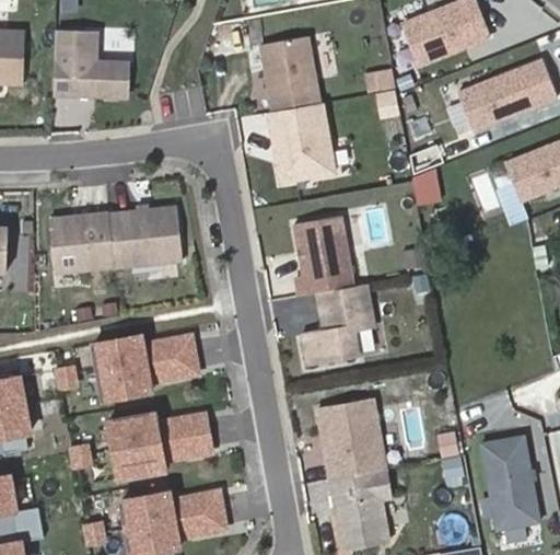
[(419,61),(488,33),(474,0),(451,0),(401,20),(419,61)]
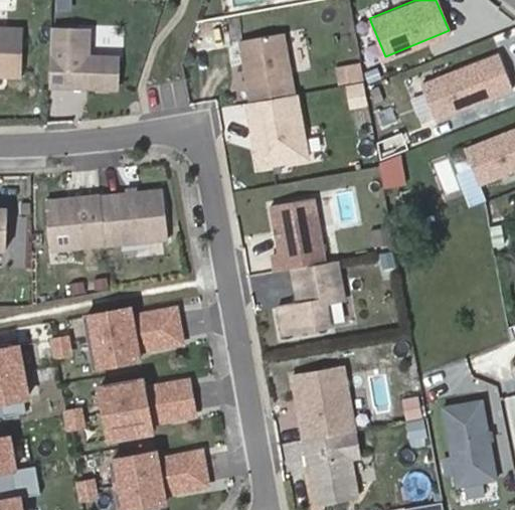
[(0,79),(20,80),(23,32),(0,29),(0,79)]
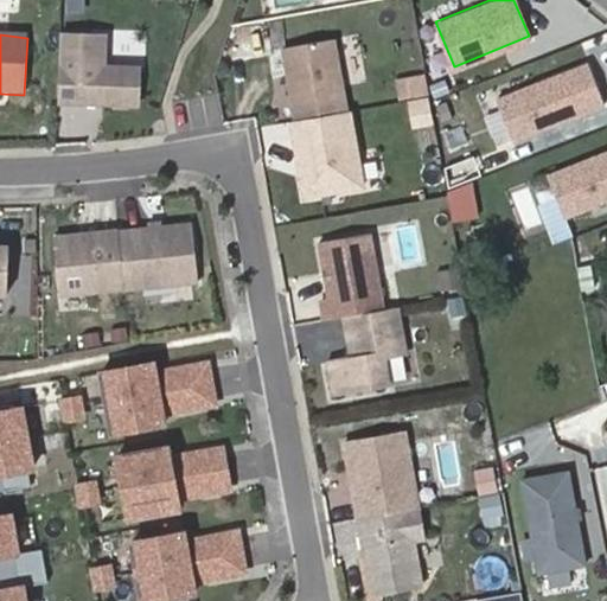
[(140,107),(141,70),(104,70),(106,39),(58,38),(57,104),(140,107)]
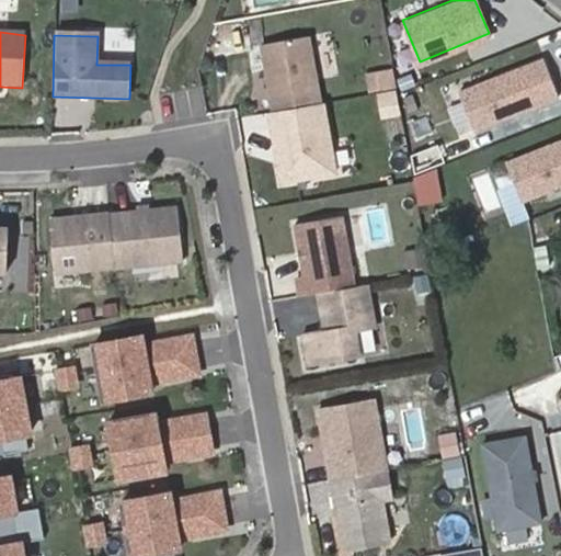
[(317,104),(305,37),(260,46),(271,113),(317,104)]
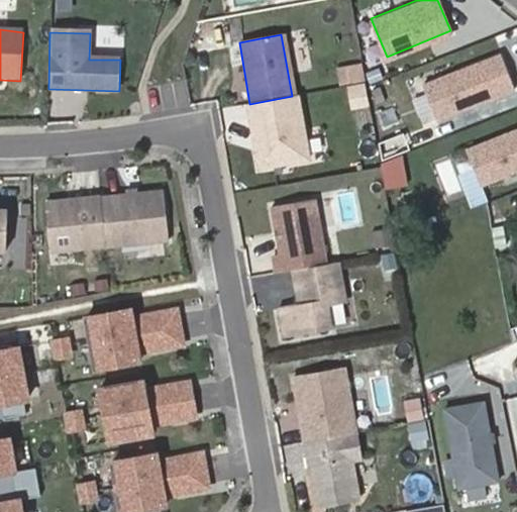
[(438,115),(514,84),(500,48),(424,80),(438,115)]
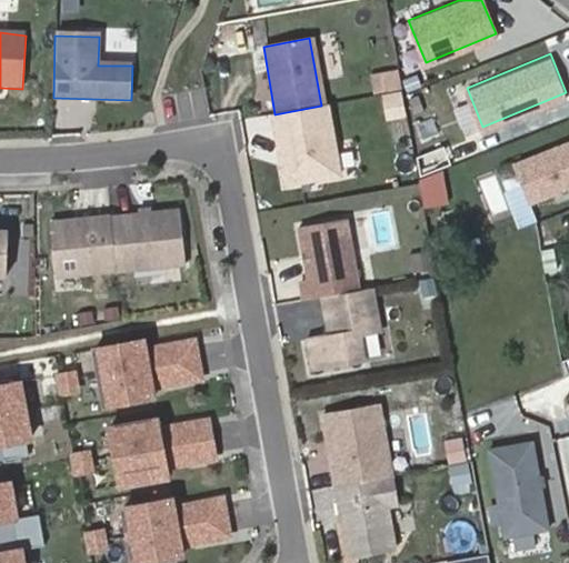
[(383,94),(403,91),(400,70),(373,74),(377,96),(383,94)]
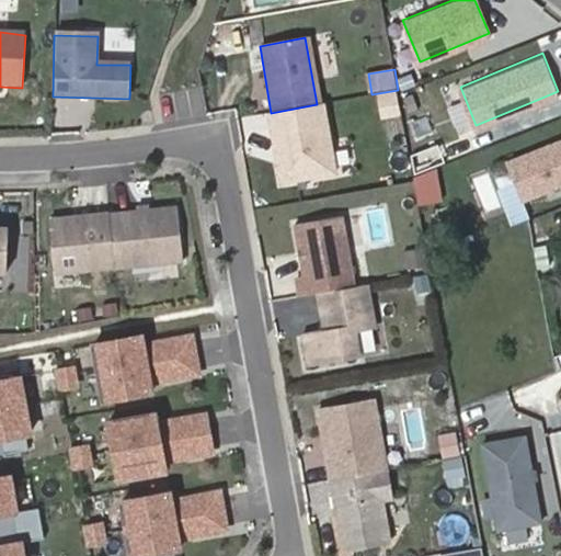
[(403,115),(398,90),(378,93),(382,118),(403,115)]
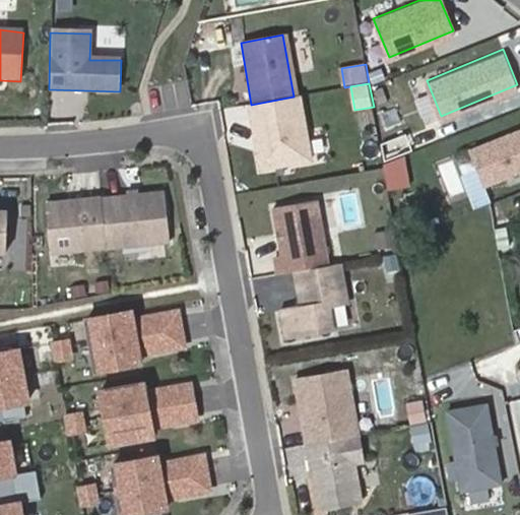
[(308,162),(297,97),(294,97),(251,105),(247,106),(258,171),(308,162)]
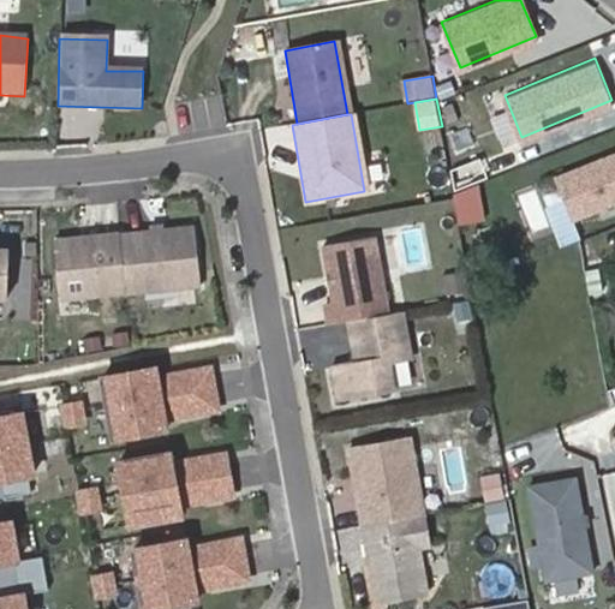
[(573,218),(614,199),(614,153),(557,177),(573,218)]
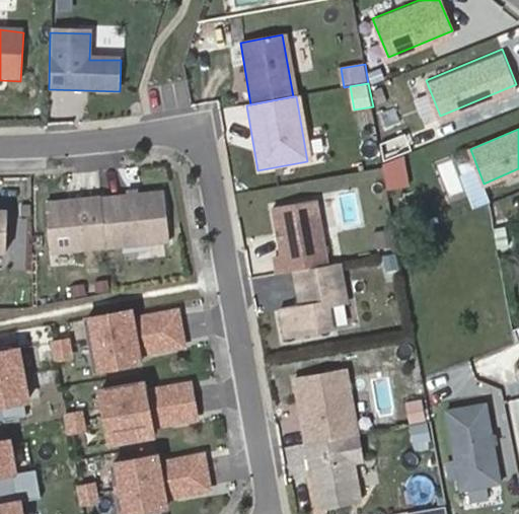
[(174,241),(169,192),(52,204),(57,253),(174,241)]
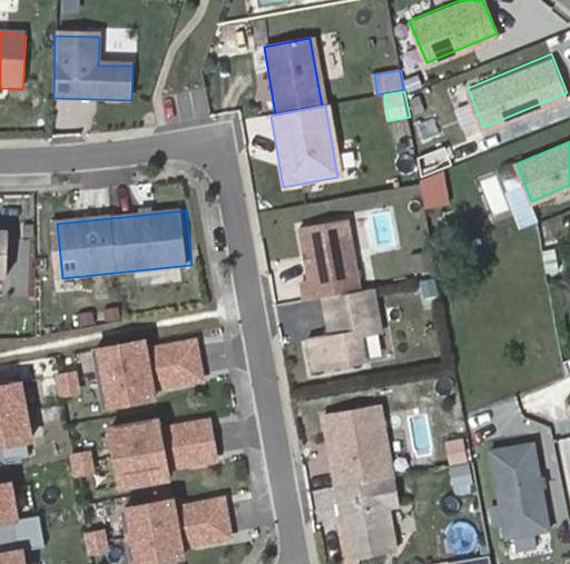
[(356,290),(344,219),(296,227),(306,280),(300,282),(303,300),(320,297),(356,290)]
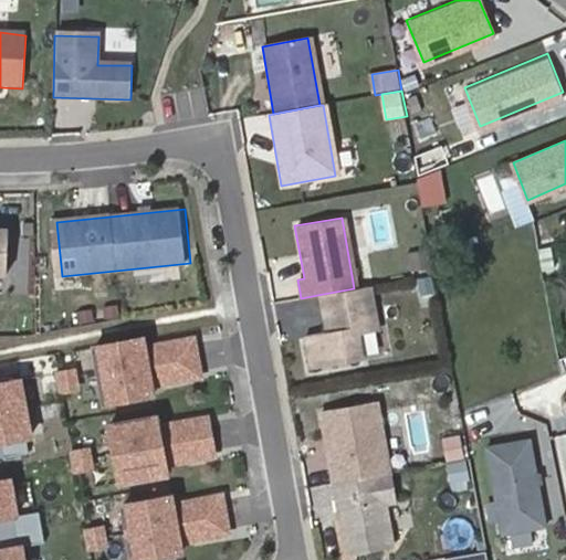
[(0,273),(13,274),(14,230),(0,229),(0,273)]
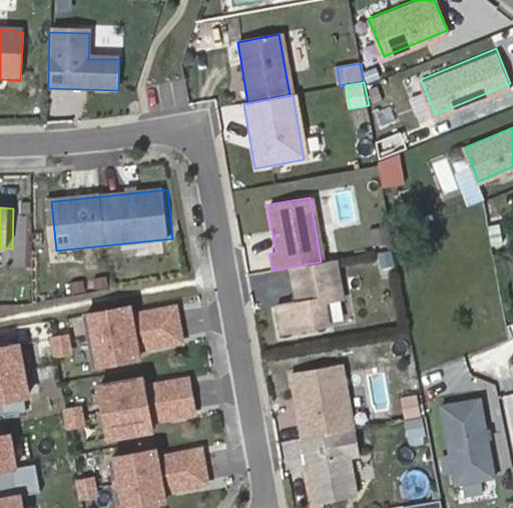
[(381,269),(395,266),(392,244),(377,247),(381,269)]
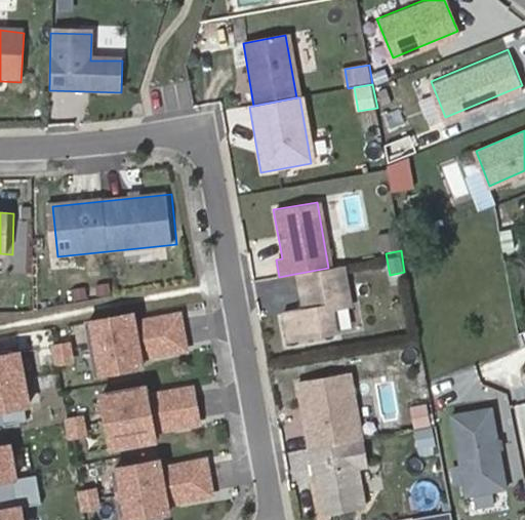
[(333,334),(329,311),(348,307),(340,266),(328,268),(294,274),(299,308),(280,312),(285,343),(333,334)]
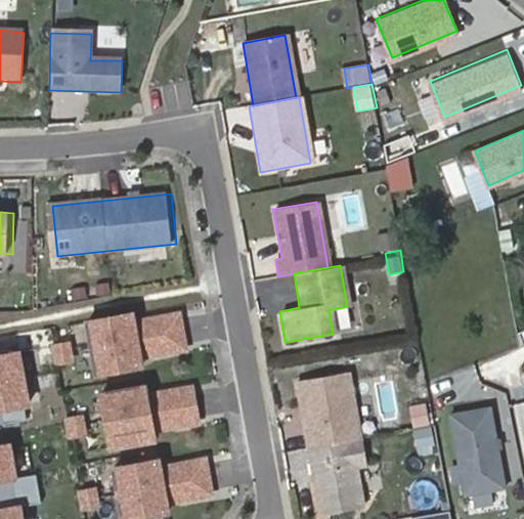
[(179,311),(133,320),(134,328),(155,323),(159,344),(138,348),(139,356),(184,347),(179,311)]
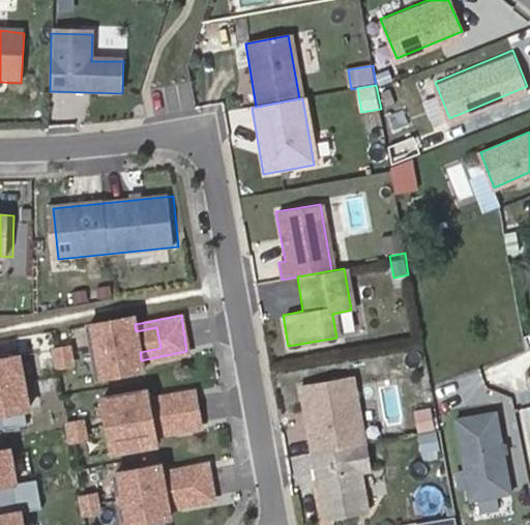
[(133,317),(88,325),(98,379),(143,371),(141,360),(140,352),(160,348),(156,327),(136,331),(135,324),(133,317)]
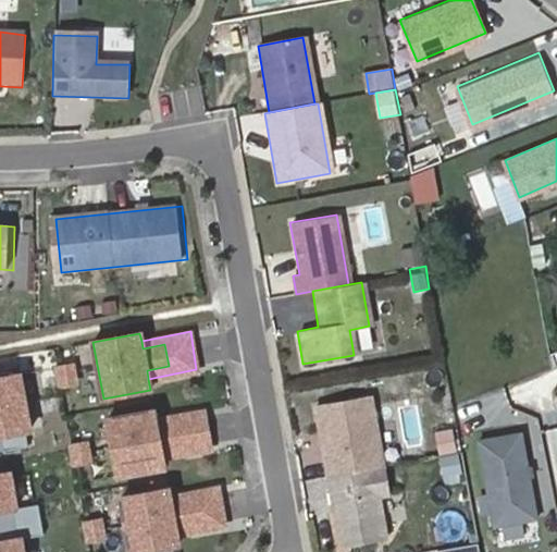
[(74,364),(57,367),(60,384),(77,381),(74,364)]
